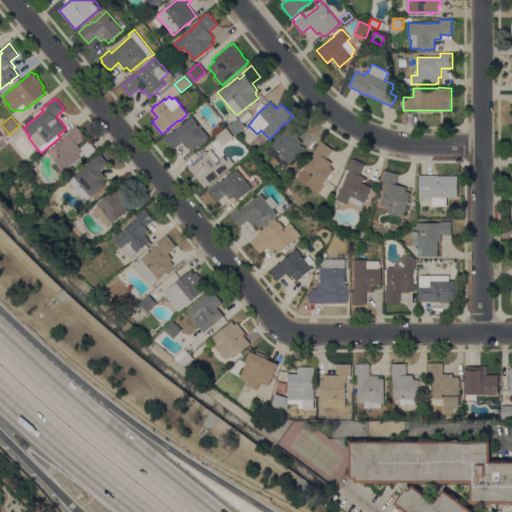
[(193,151),(188,145),(186,147),(182,142),(174,149),(165,138),(174,130),(175,131),(192,116),(210,137),(193,151)]
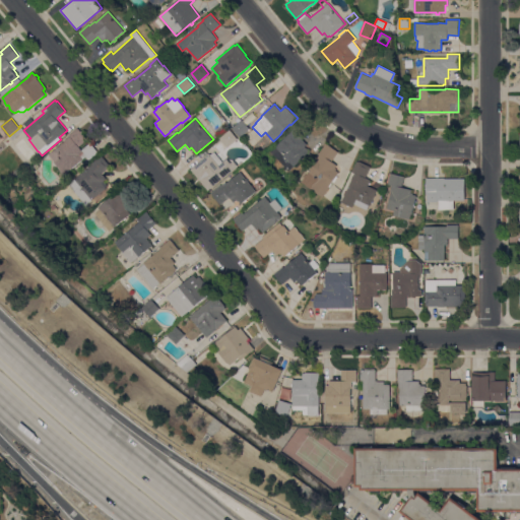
[(240,137),(232,127),(242,119),(250,129),(240,137)]
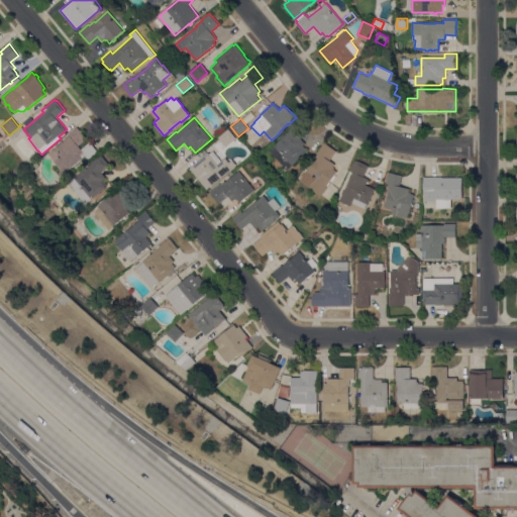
[(290,129),(297,122),(306,133),(301,138),(305,143),(303,145),(308,150),(287,170),(269,149),(291,130),(290,129)]
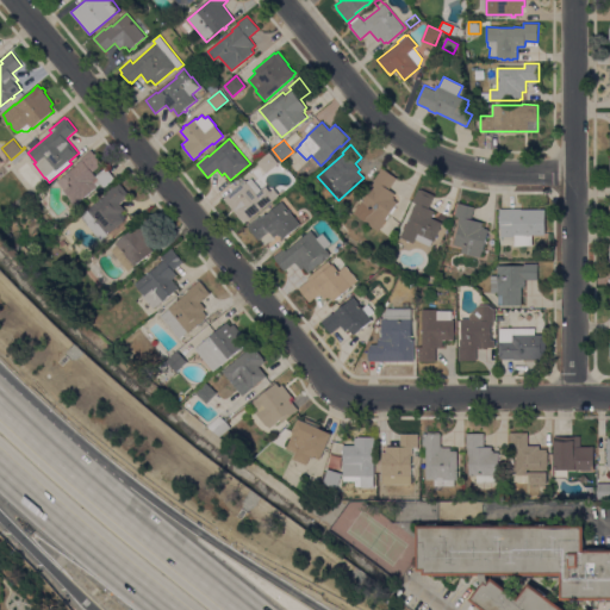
[(27,151),(27,153),(14,165),(11,160),(25,148),(27,151)]
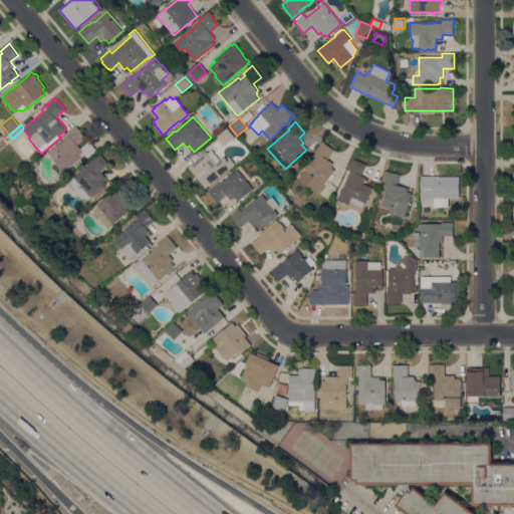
[(59,168),(52,160),(53,159),(48,153),(64,140),(63,139),(69,135),(68,134),(77,126),(86,138),(78,145),(80,148),(89,141),(97,151),(88,158),(85,155),(62,173),(59,170),(59,168)]
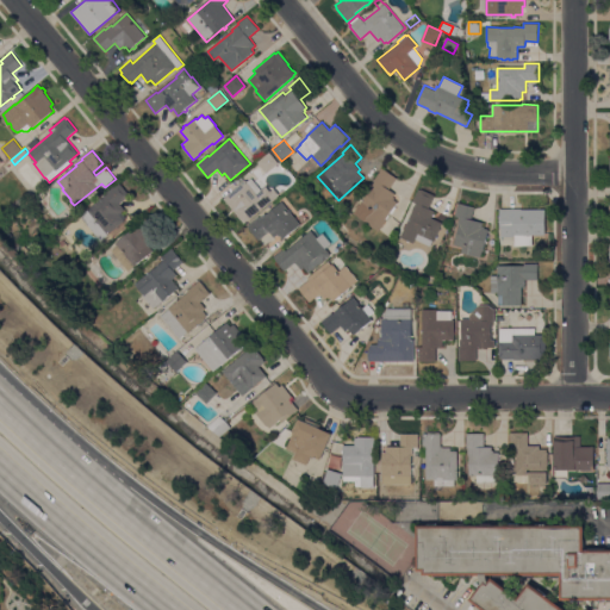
[(256,162),(269,151),(279,163),(266,174),(256,162)]
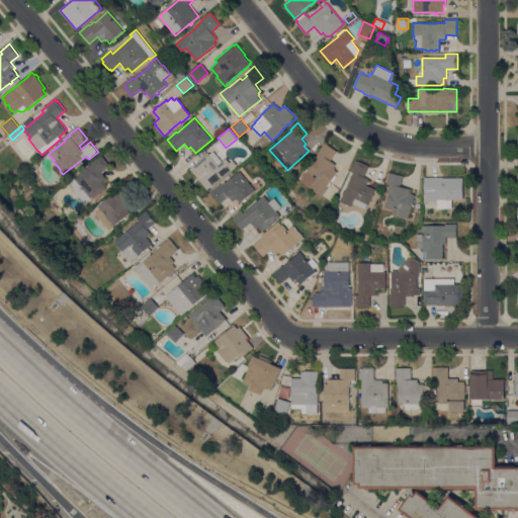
[(321,197),(300,181),(316,160),(315,158),(319,153),(318,152),(325,143),(337,152),(331,161),(336,165),(334,167),(335,168),(335,169),(338,172),(335,175),(337,176),(333,181),(332,181),(327,186),(328,187),(321,197)]
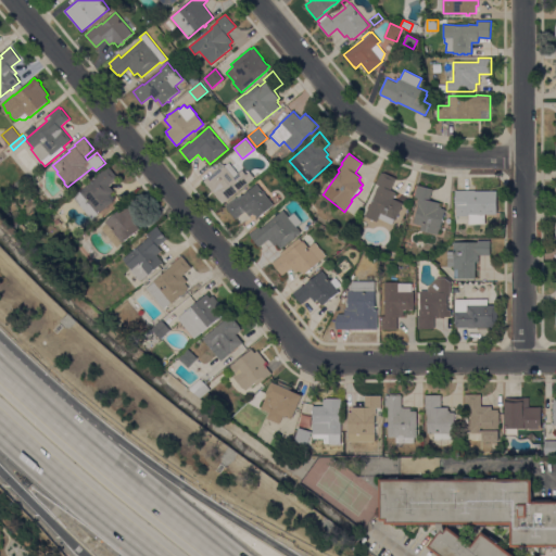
[(223,203),(204,180),(224,164),(225,165),(229,162),(239,173),(242,169),(247,175),(250,172),(254,177),(223,203)]
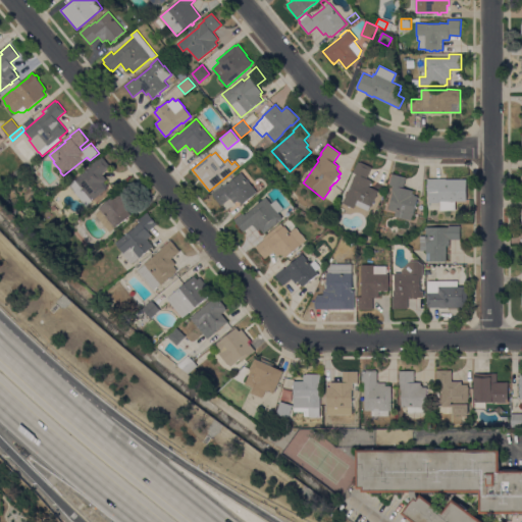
[(74,189),(79,185),(74,179),(93,165),(92,164),(102,155),(111,167),(103,174),(107,179),(105,181),(109,186),(106,188),(107,189),(93,201),(92,200),(87,204),(74,189)]
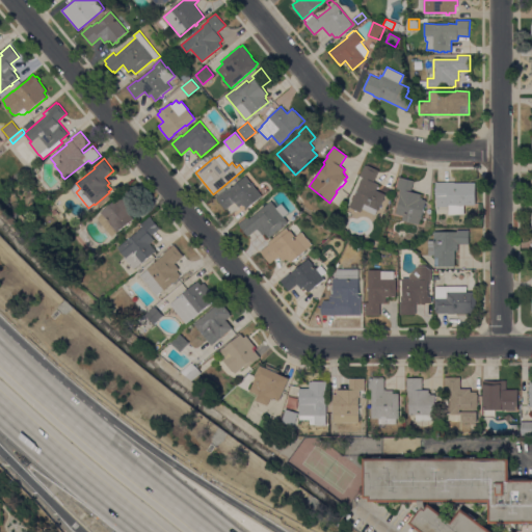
[(360,176),(365,164),(367,165),(379,170),(374,182),(379,184),(376,190),(386,194),(378,210),(377,210),(375,214),(363,209),(361,212),(349,207),(350,205),(346,203),(348,197),(352,200),(363,177),(360,176)]
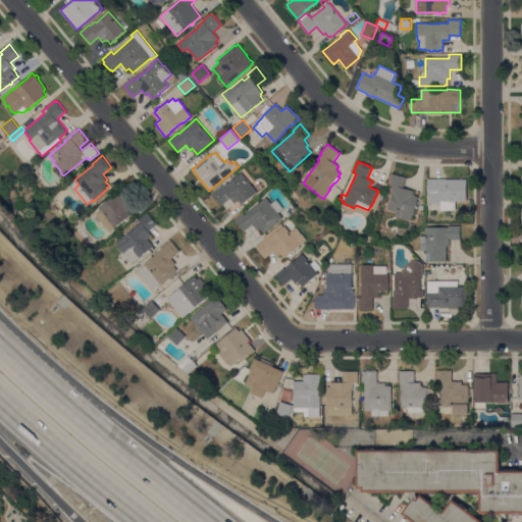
[(228,184),(242,172),(244,175),(246,174),(249,177),(247,178),(258,192),(248,200),(249,201),(247,203),(246,202),(242,205),(240,202),(239,202),(238,201),(235,203),(230,198),(222,205),(212,194),(221,186),(222,187),(227,183),(228,184)]
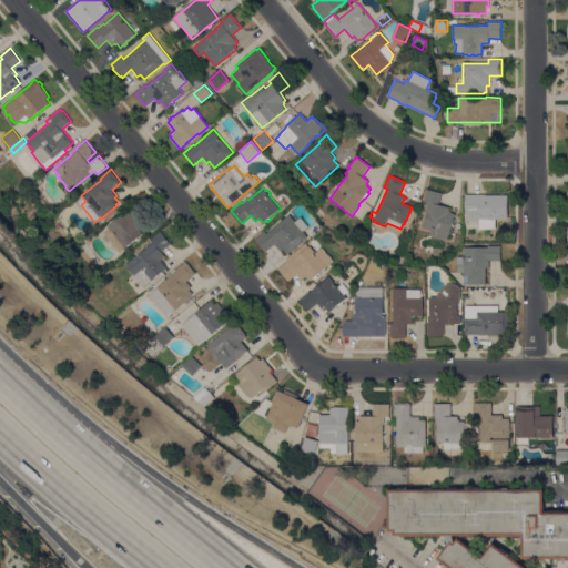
[(443,193),(439,204),(450,208),(449,210),(452,211),(450,212),(455,213),(454,219),(455,219),(455,222),(454,222),(450,235),(448,234),(447,240),(429,235),(430,230),(423,227),(427,209),(426,209),(428,202),(424,201),(427,189),(443,193)]
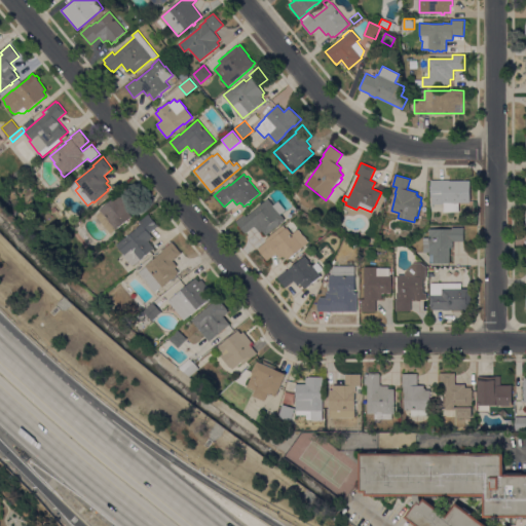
[(459,202),(459,212),(444,212),(444,202),(443,202),(443,203),(433,204),(433,196),(431,196),(431,180),(450,180),(450,181),(471,181),(471,202),(459,202)]
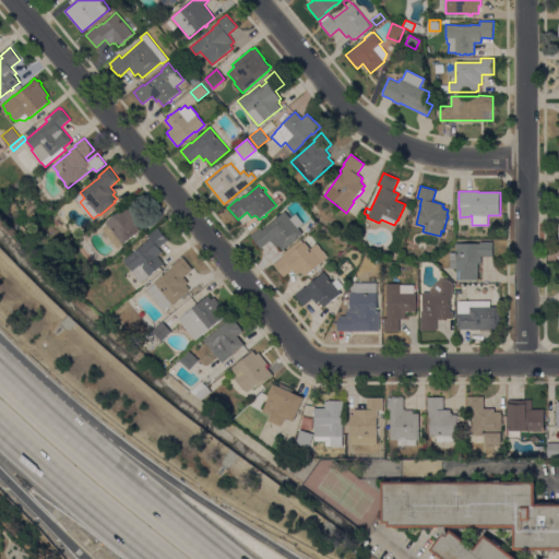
[(106,223),(126,206),(125,205),(133,198),(143,209),(134,216),(139,222),(137,224),(141,229),(135,234),(137,235),(134,237),(133,236),(118,248),(103,229),(108,225),(106,223)]
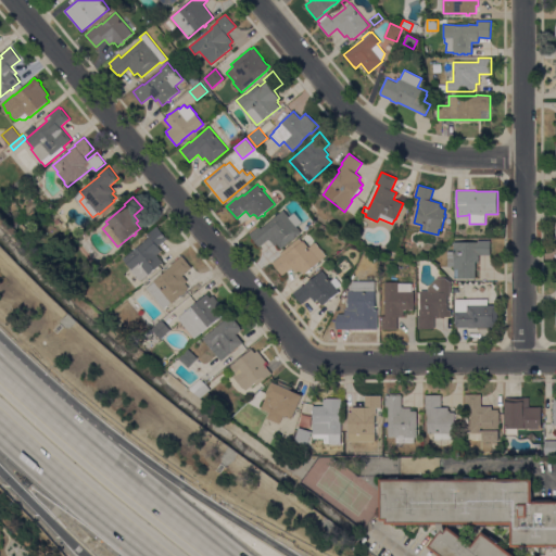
[(8,218),(3,213),(8,210),(12,214),(8,218)]
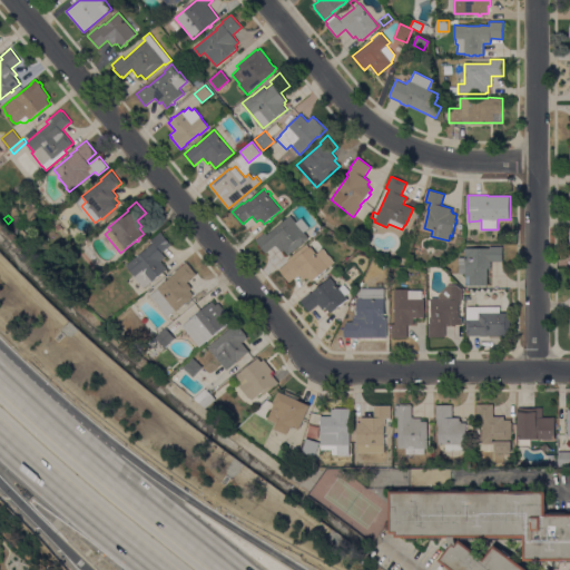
[(288,255),(285,249),(282,252),(276,245),(266,253),(256,239),(265,233),(264,232),(269,226),(272,228),(266,233),(267,234),(291,215),(297,222),(302,217),(310,227),(304,232),(310,238),(288,255)]
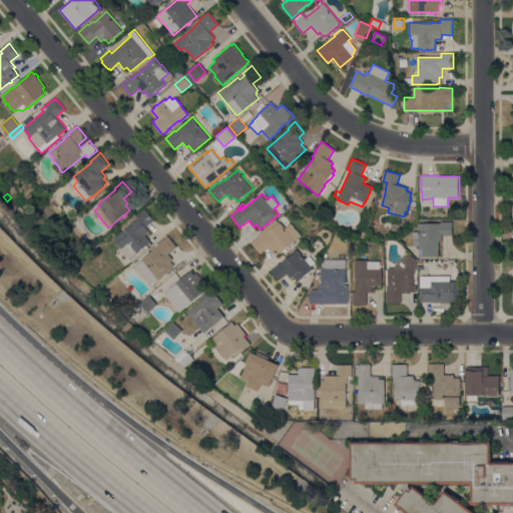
[(283,213),(281,210),(288,205),(291,207),(283,213)]
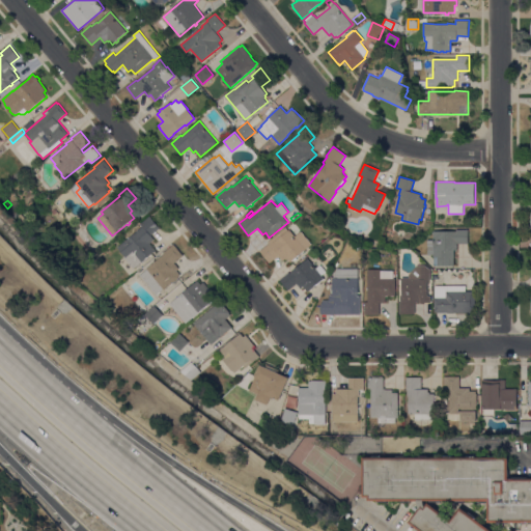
[(27,219),(22,224),(17,218),(22,214),(27,219)]
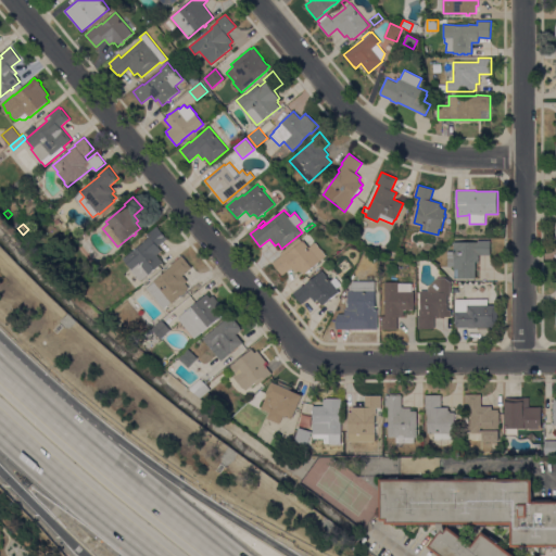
[(123,258),(133,251),(134,251),(143,243),(143,242),(149,237),(147,235),(156,226),(167,239),(158,245),(162,251),(156,254),(163,263),(160,266),(161,267),(158,269),(156,268),(140,281),(130,268),(123,258)]
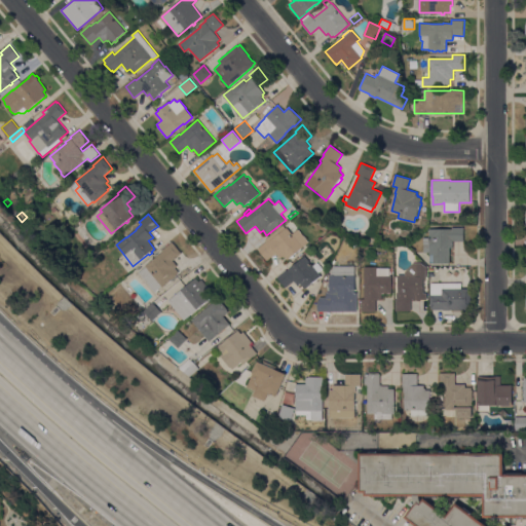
[(309,242),(294,255),(295,256),(292,258),(291,257),(288,260),(286,257),(285,258),(284,257),(280,258),(276,253),(267,261),(257,248),(266,240),(265,239),(283,224),(286,228),(287,227),(293,234),(298,229),(309,242)]
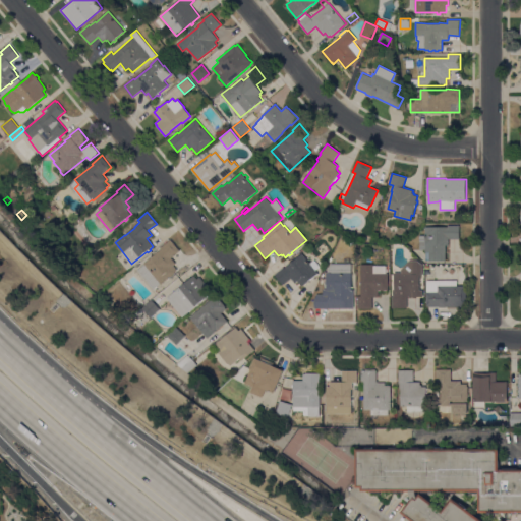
[(449,245),(446,245),(446,262),(429,261),(429,252),(425,252),(425,250),(419,250),(419,235),(425,235),(425,226),(448,227),(448,225),(460,225),(460,239),(449,238),(449,245)]
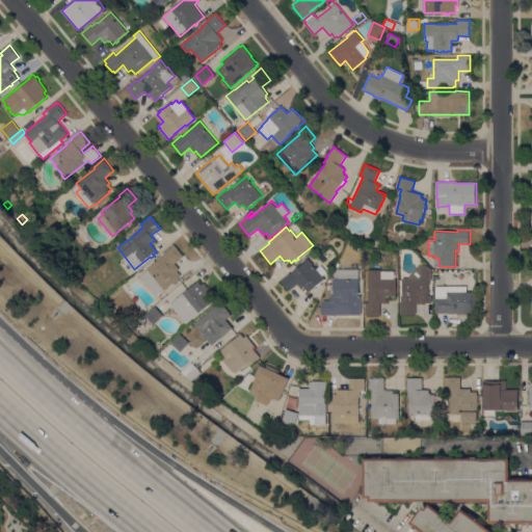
[(140,274),(165,254),(163,251),(174,243),(184,257),(176,263),(180,269),(178,271),(181,275),(180,277),(157,296),(140,274)]
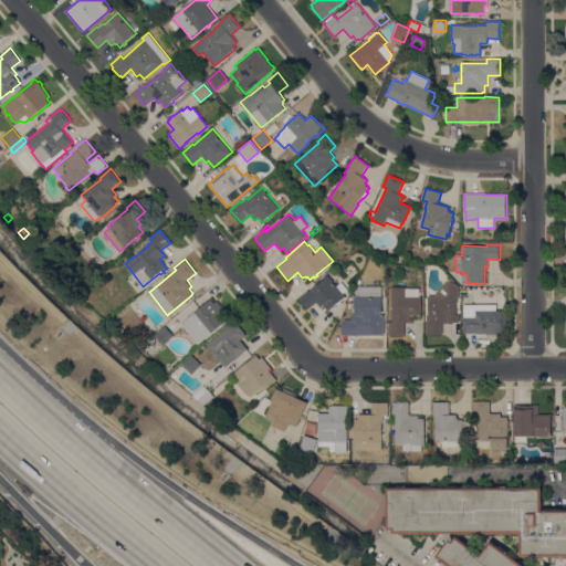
[(308,310),(297,297),(307,290),(308,291),(327,274),(334,282),(339,278),(349,290),(344,295),(345,296),(328,311),(324,305),(322,307),(316,302),(308,310)]
